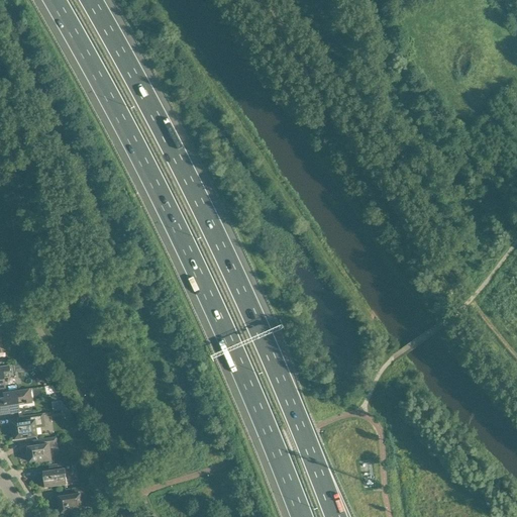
[(0,387),(5,387),(4,378),(15,377),(13,365),(0,366),(0,387)]
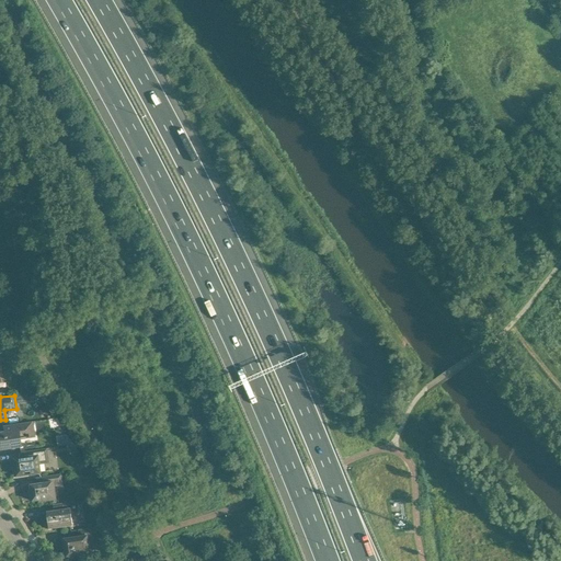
[(0,449),(21,446),(20,439),(35,437),(33,422),(8,425),(9,432),(0,433),(0,449)]
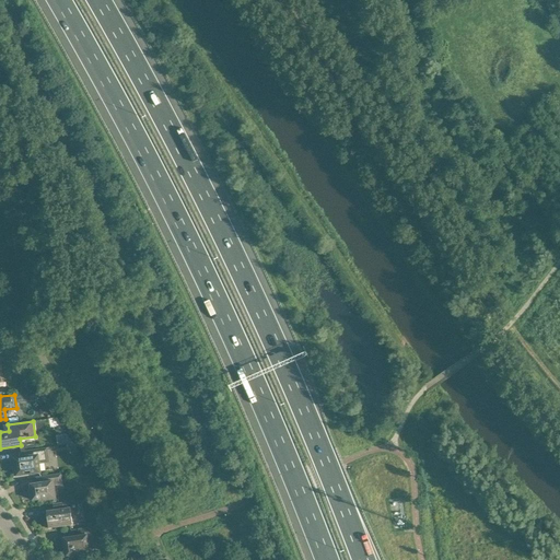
[(13,459),(15,475),(39,471),(38,463),(48,462),(46,447),(27,451),(28,457),(13,459)]
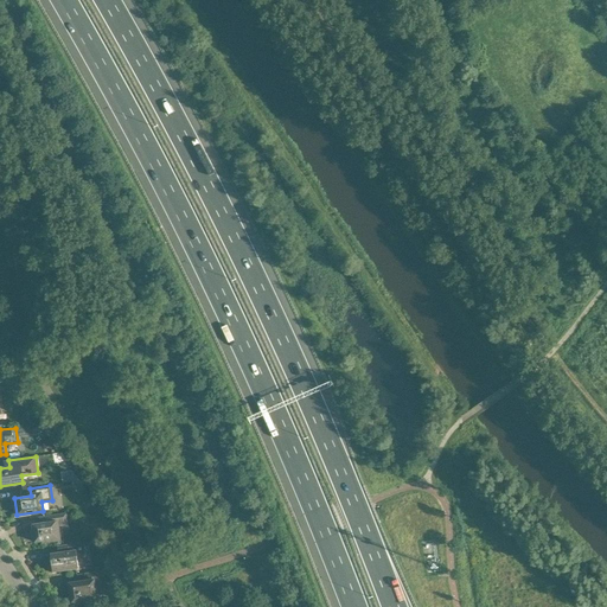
[(42,541),(43,542),(59,540),(58,529),(68,528),(65,515),(44,517),(45,524),(31,525),(33,542),(42,541)]
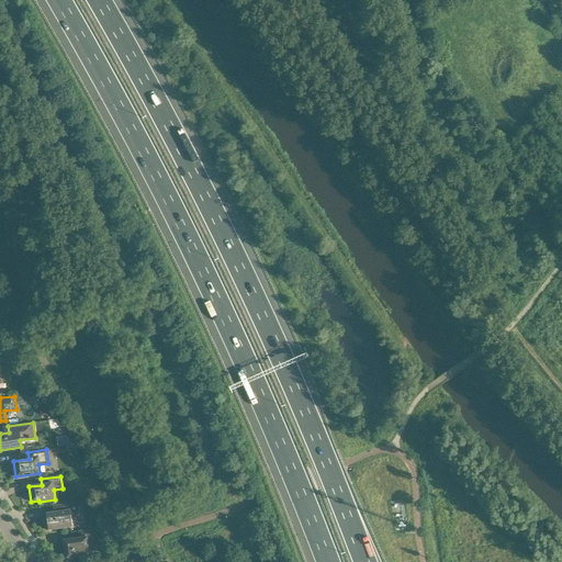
[(46,513),(48,529),(72,526),(71,518),(80,517),(78,503),(60,505),(62,510),(46,513)]
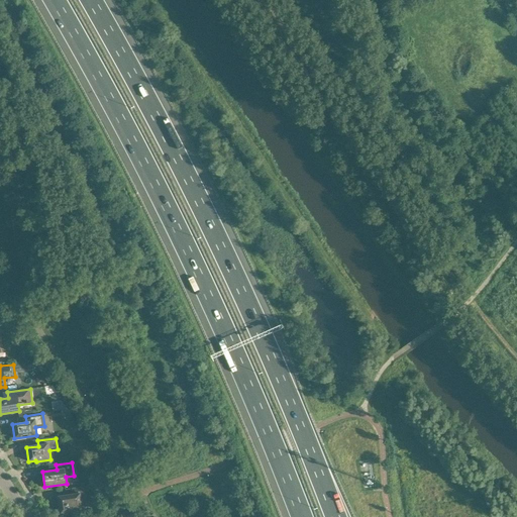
[(88,498),(87,487),(72,489),(73,495),(58,497),(61,514),(82,511),(81,500),(88,498)]
